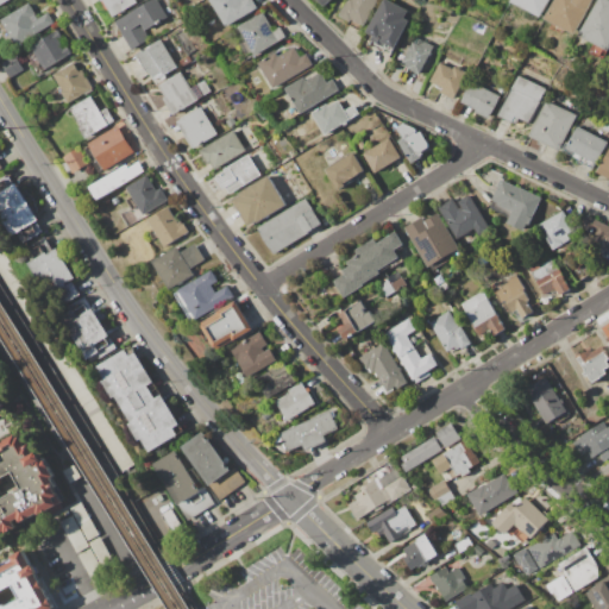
[(101,0),(138,0),(137,1),(138,4),(114,18),(108,8),(105,10),(100,2),(102,1),(101,0)]
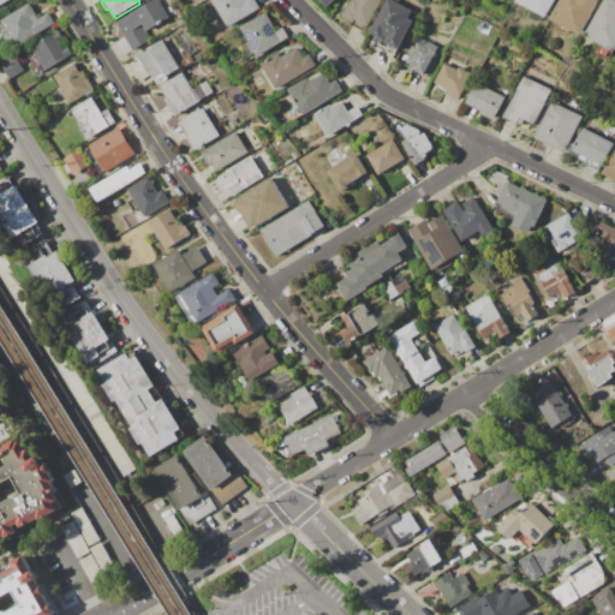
[(117,23),(153,0),(159,0),(169,18),(163,22),(163,23),(159,27),(157,25),(147,33),(151,40),(135,51),(117,23)]
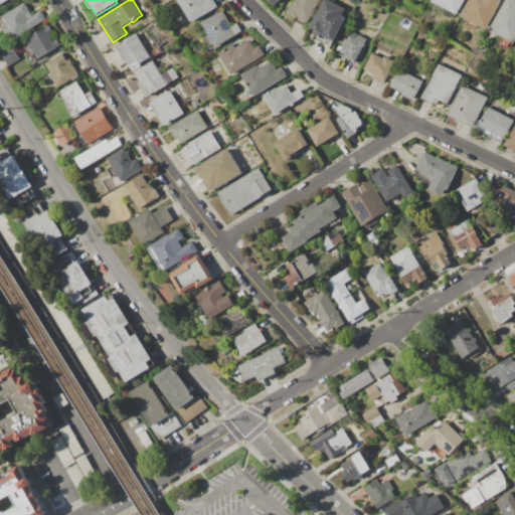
[(178,0),(213,0),(218,6),(194,23),(178,0)]
